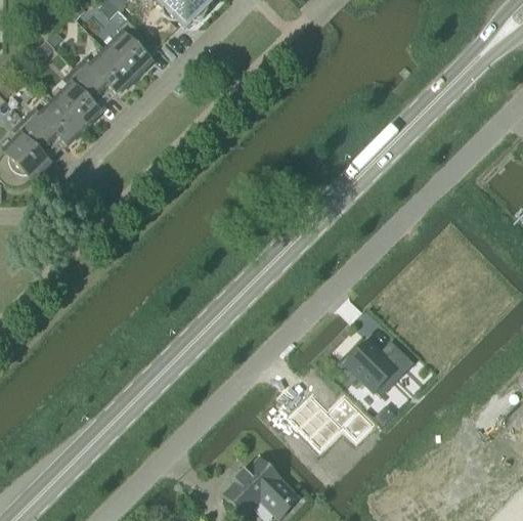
[(107,0),(118,10),(128,0),(107,0)]
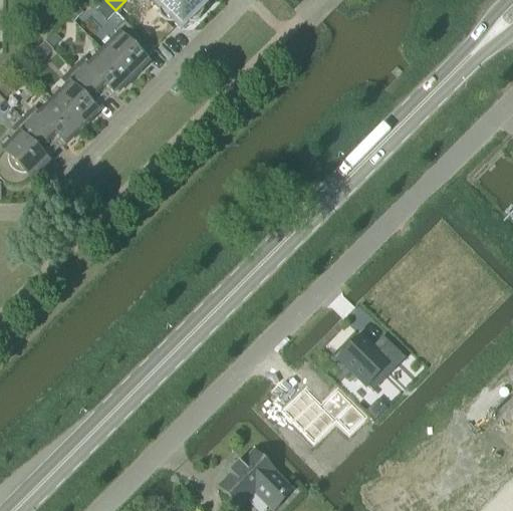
[(162,17),(163,18),(167,14),(181,28),(189,21),(191,21),(193,21),(195,20),(197,20),(199,19),(200,17),(202,16),(203,14),(203,12),(204,10),(204,8),(204,6),(210,0),(153,0),(159,6),(159,8),(159,10),(159,12),(160,13),(161,15),(162,17)]
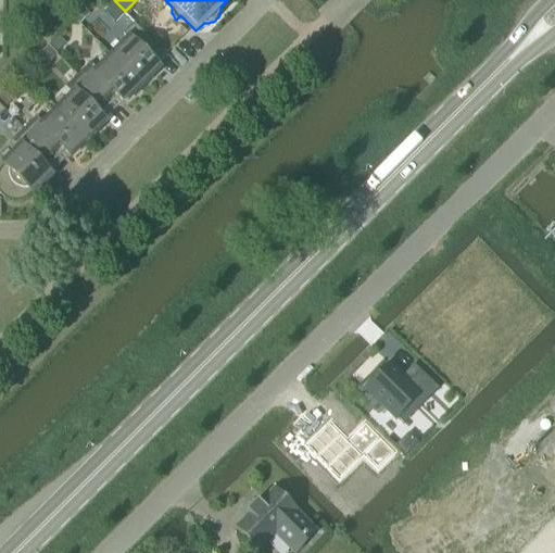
[(79,1),(70,10),(80,21),(90,12),(79,1)]
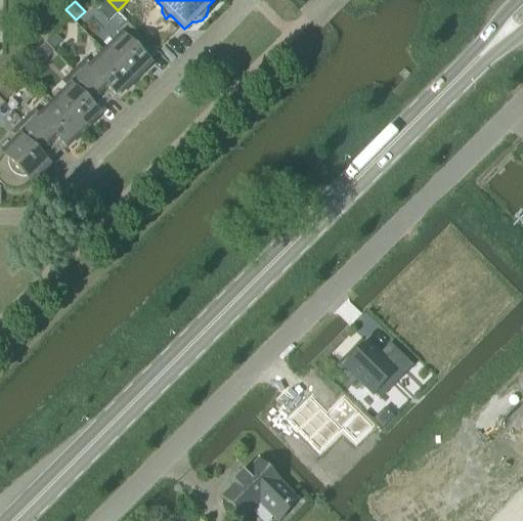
[(106,51),(136,81),(145,72),(144,70),(150,62),(145,57),(155,47),(127,19),(117,31),(122,36),(106,51)]
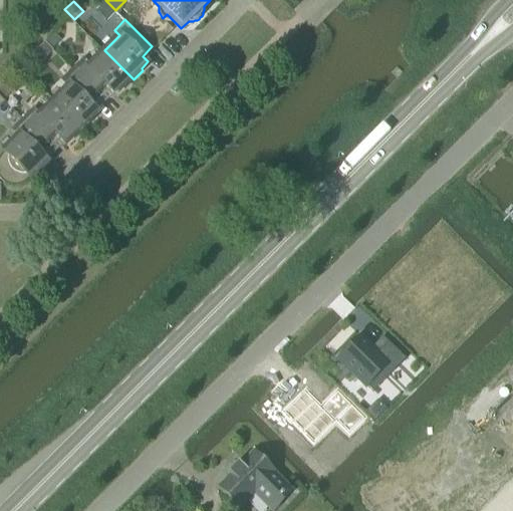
[(45,40),(51,46),(60,38),(54,32),(45,40)]
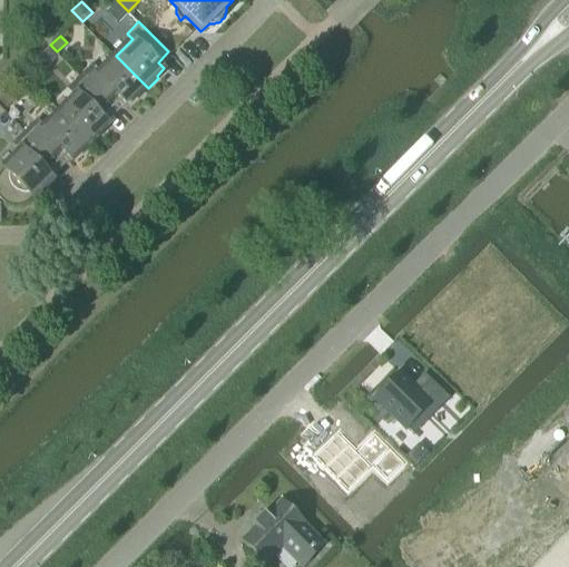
[(47,61),(57,51),(50,45),(40,55),(47,61)]
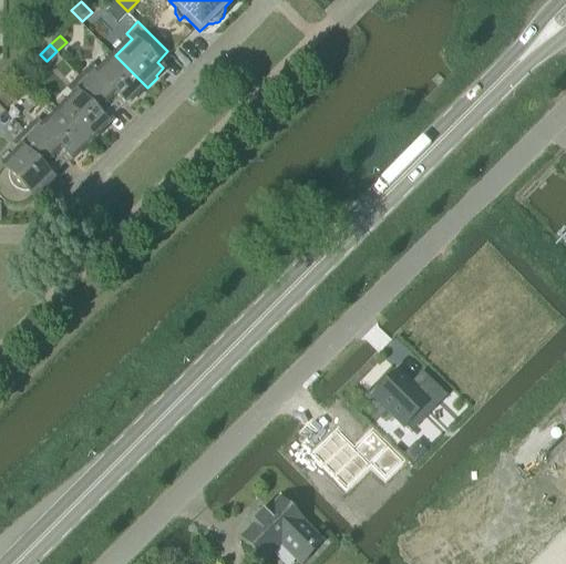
[(137,98),(147,88),(115,55),(99,72),(93,65),(82,77),(112,106),(122,96),(127,103),(135,95),(137,98)]
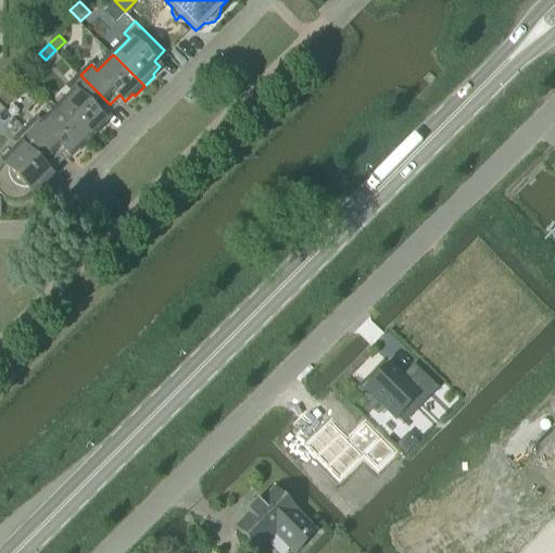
[(100,114),(110,104),(80,75),(70,86),(75,91),(59,108),(90,139),(101,129),(99,127),(106,121),(100,114)]
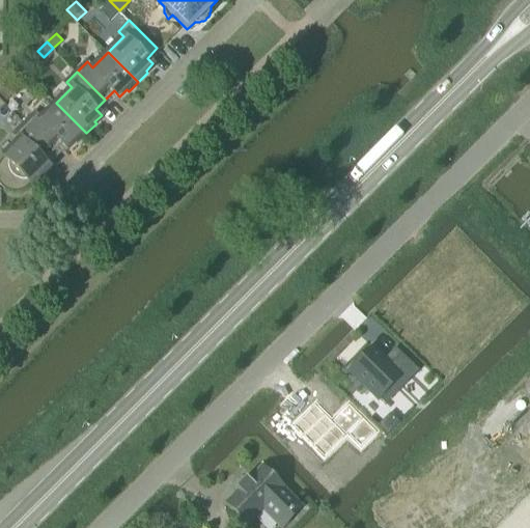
[(10,78),(0,88),(0,90),(7,98),(19,86),(10,78)]
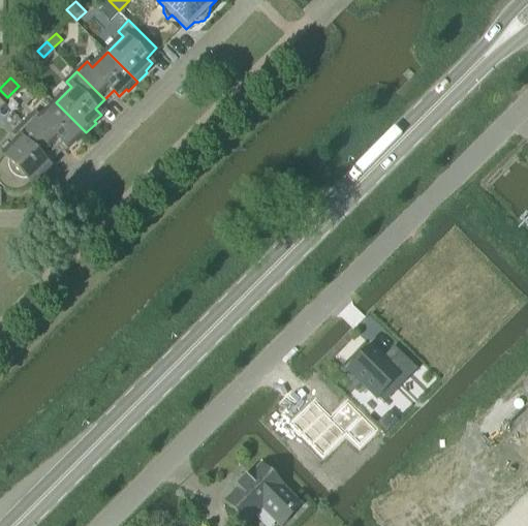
[(76,142),(86,132),(56,102),(40,118),(35,113),(25,123),(53,151),(62,142),(68,147),(75,141),(76,142)]
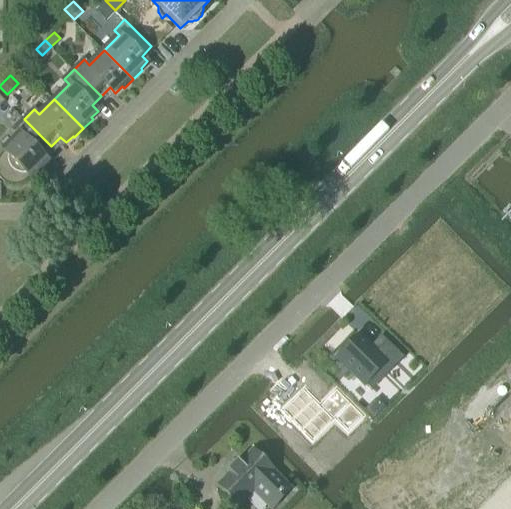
[(5,150),(2,153),(0,155),(0,175),(0,176),(2,178),(4,180),(7,182),(10,183),(13,184),(16,184),(19,183),(22,182),(24,181),(26,180),(31,175),(33,178),(43,169),(41,167),(48,160),(43,155),(51,146),(24,119),(14,128),(20,134),(4,149),(5,150)]
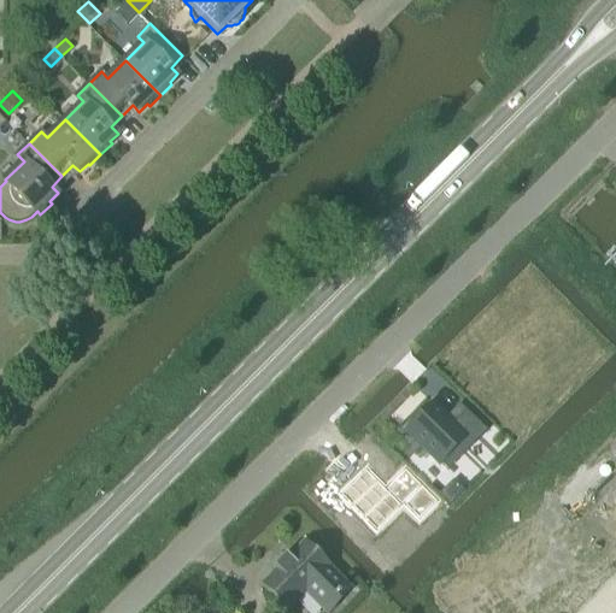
[(417,418),(406,429),(441,463),(441,461),(449,469),(487,429),(467,408),(455,422),(447,414),(434,401),(420,416),(420,414),(416,418),(417,418)]
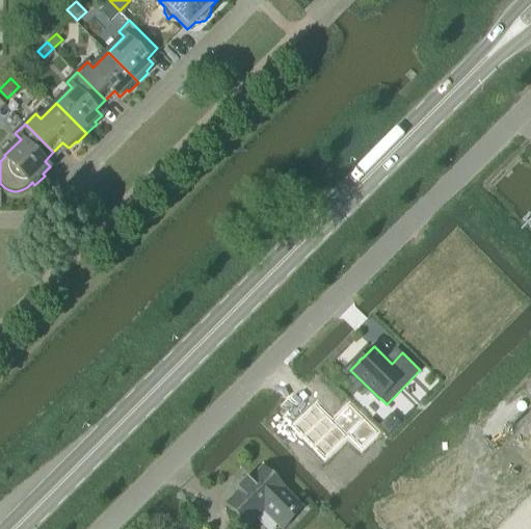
[(530,382),(521,391),(530,401),(530,382)]
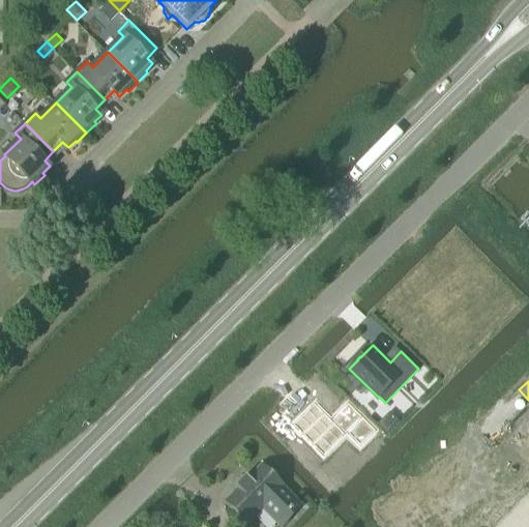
[(509,413),(492,431),(522,462),(528,455),(528,432),(522,426),(528,417),(528,412),(513,397),(502,407),(509,413)]
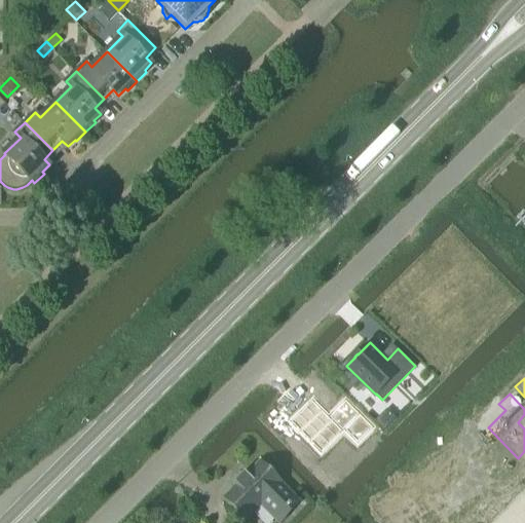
[(312,396),(290,419),(321,451),(344,427),(359,443),(376,425),(347,396),(330,413),(312,396)]
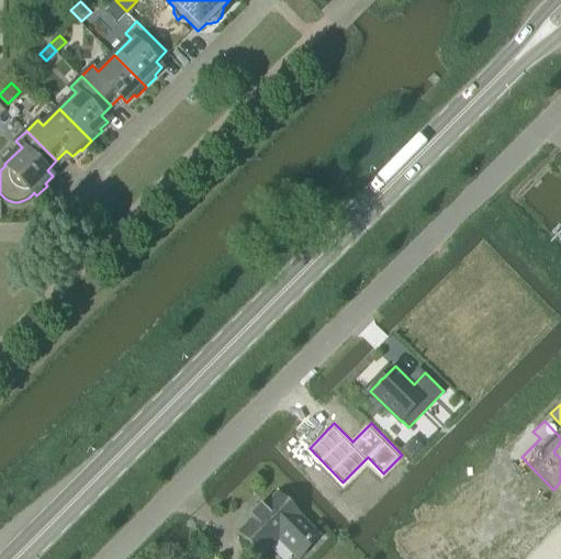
[(496,469),(484,479),(504,500),(515,489),(535,509),(553,490),(522,457),(503,477),(496,469)]
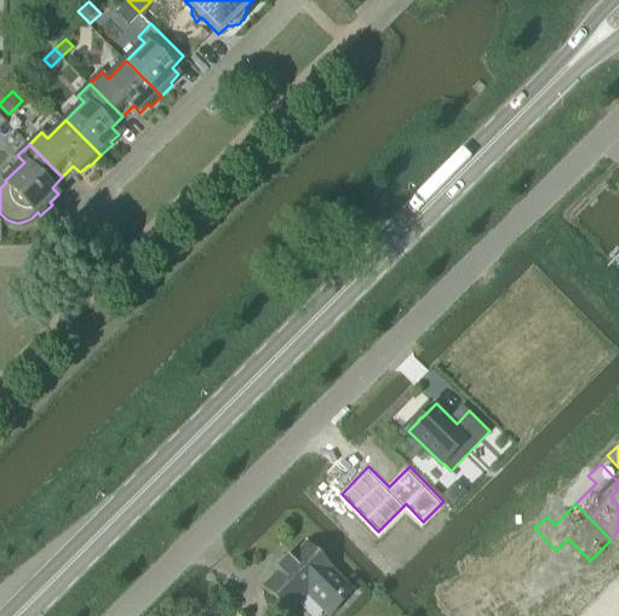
[(279,571),(264,586),(265,587),(265,586),(287,609),(288,610),(307,593),(325,611),(337,599),(338,600),(342,597),(340,596),(349,587),(332,569),(331,568),(330,568),(308,545),(307,542),(292,558),(288,554),(275,568),(279,571)]
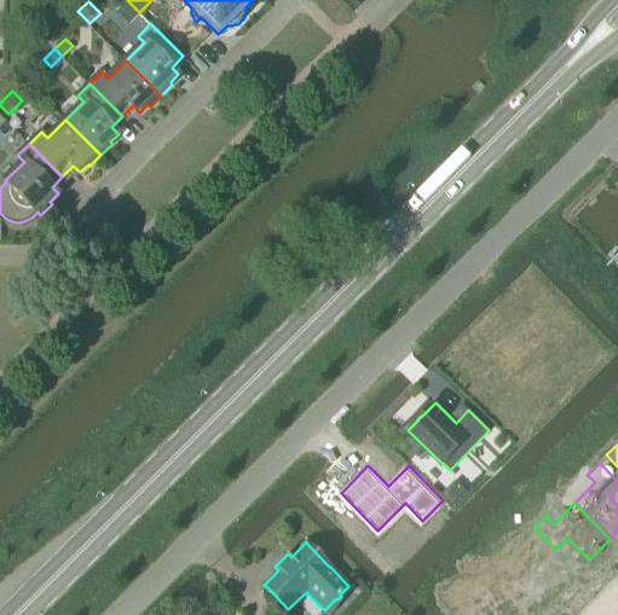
[(517,562),(496,582),(527,614),(533,614),(552,597),(531,575),(542,563),(520,541),(508,553),(517,562)]
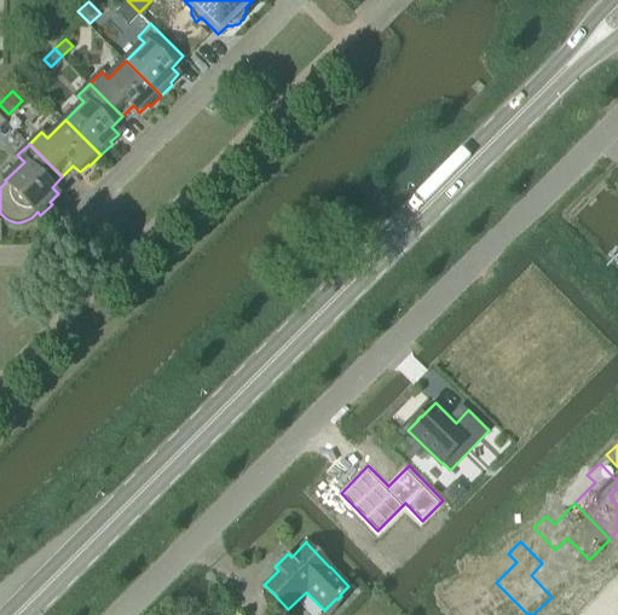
[(467,595),(455,607),(462,614),(527,614),(496,582),(474,603),(467,595)]
